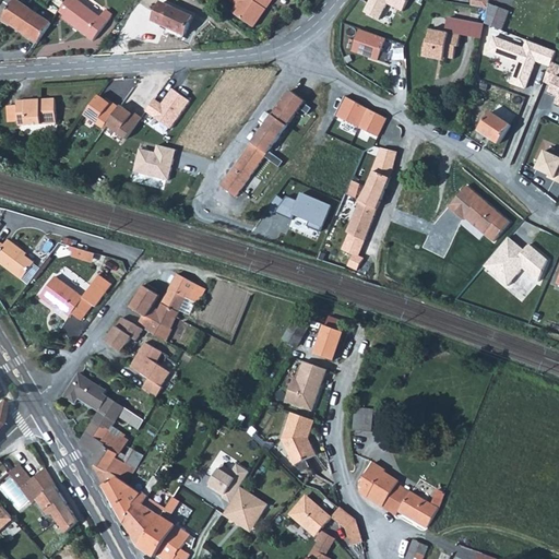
[(38,42),(51,22),(19,0),(13,0),(2,16),(38,42)]
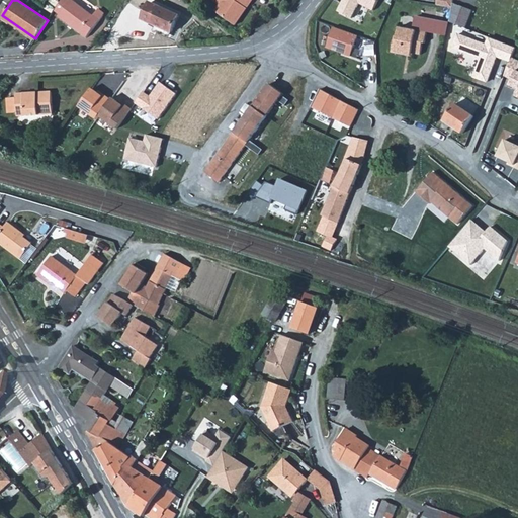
[(62,0),(55,10),(60,13),(59,15),(88,36),(104,14),(97,9),(93,14),(74,0),(62,0)]
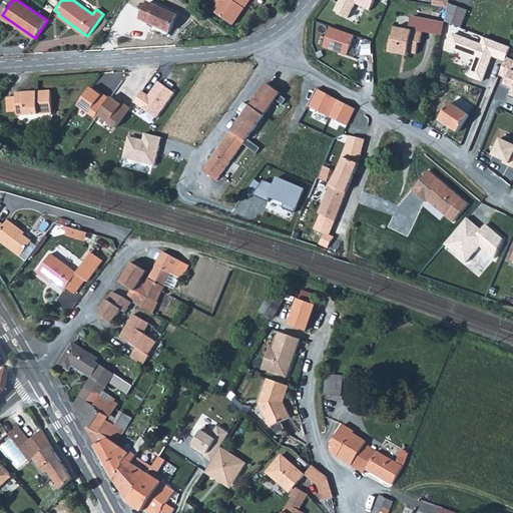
[(210,0),(216,4),(211,11),(230,24),(242,8),(239,6),(243,0),(210,0)]
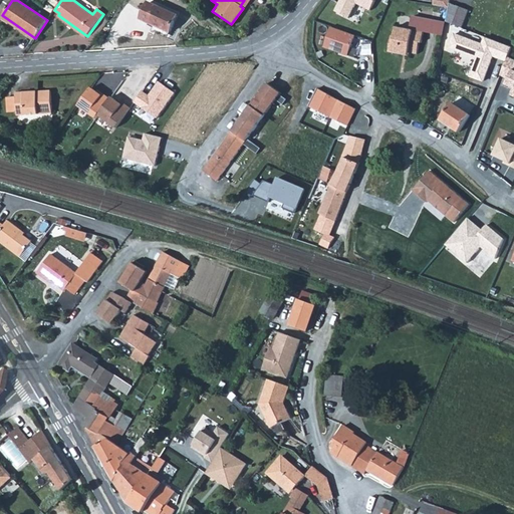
[(374,0),(342,0),(336,12),(349,18),(356,3),(370,10),(374,0)]
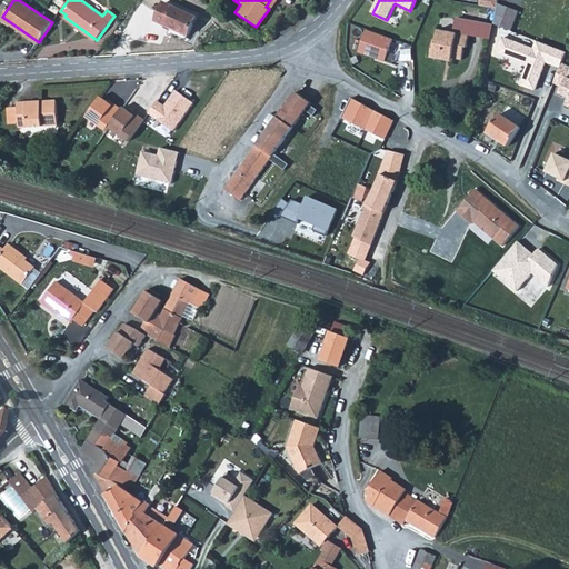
[(165,25),(173,6),(163,1),(156,20),(158,21),(165,25)]
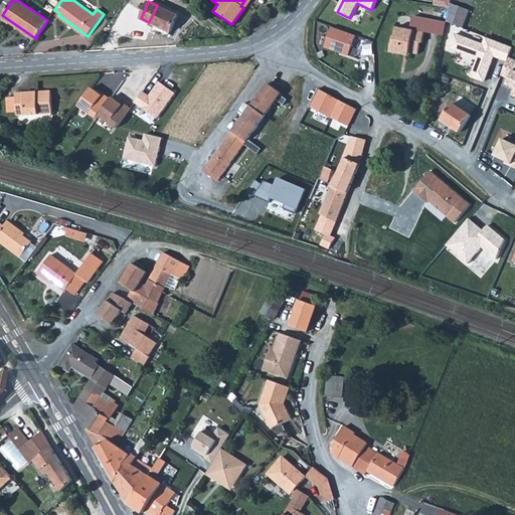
[(468,9),(450,2),(449,7),(446,20),(461,26),(468,9)]
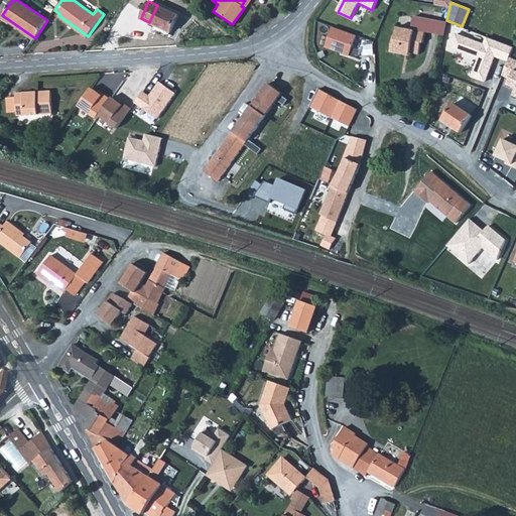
[(157,5),(149,22),(154,24),(152,27),(155,29),(156,27),(169,33),(177,15),(157,5)]
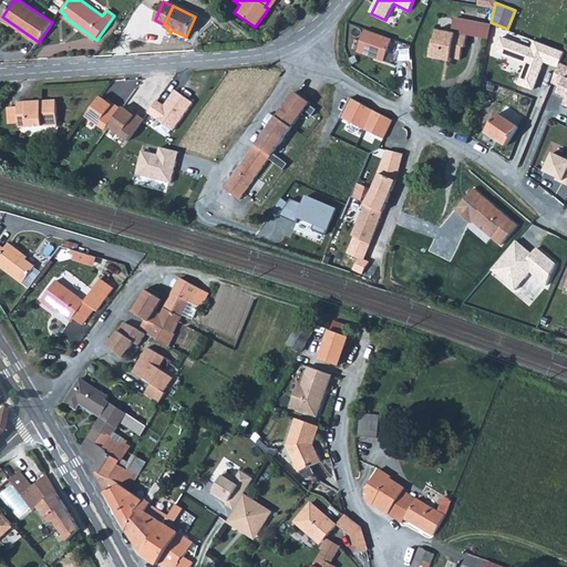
[(229,19),(214,6),(212,9),(222,18),(217,24),(222,29),(229,19)]
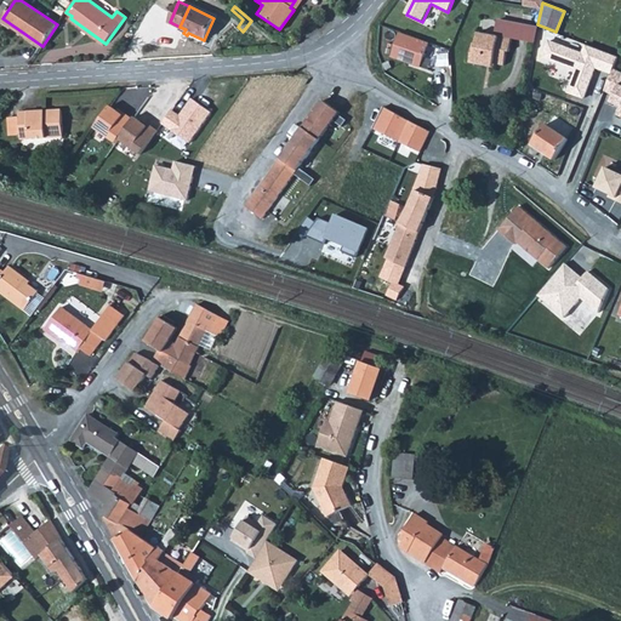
[(496,21),(493,34),(529,41),(533,28),(496,21)]
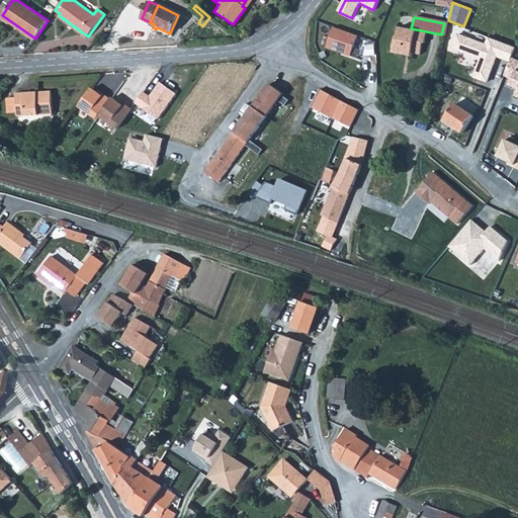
[(357,34),(334,26),(327,47),(350,55),(357,34)]
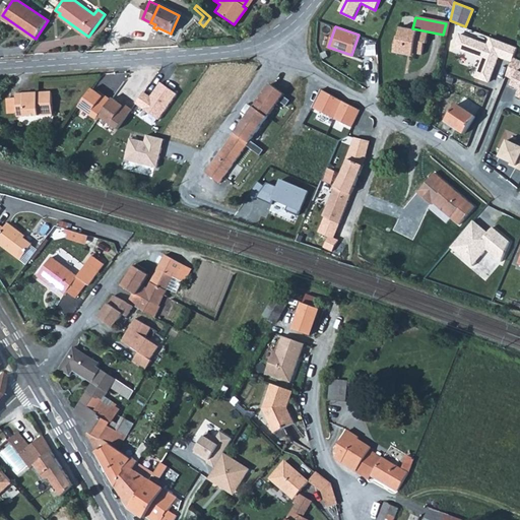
[(398,36),(395,36),(391,53),(403,55),(404,52),(412,53),(420,55),(423,43),(425,44),(427,33),(400,27),(398,36)]
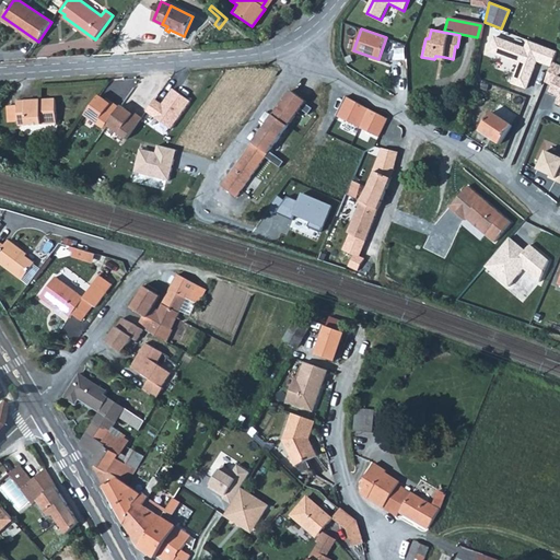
[(526,49),(497,37),(491,49),(521,61),(512,83),(528,90),(538,62),(549,67),(544,82),(552,86),(549,94),(558,97),(555,103),(559,105),(559,65),(552,62),(557,51),(529,41),(526,49)]
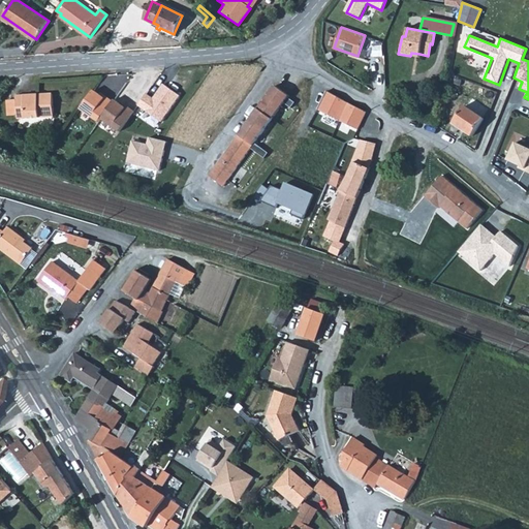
[(455,65),(452,83),(460,85),(463,66),(455,65)]
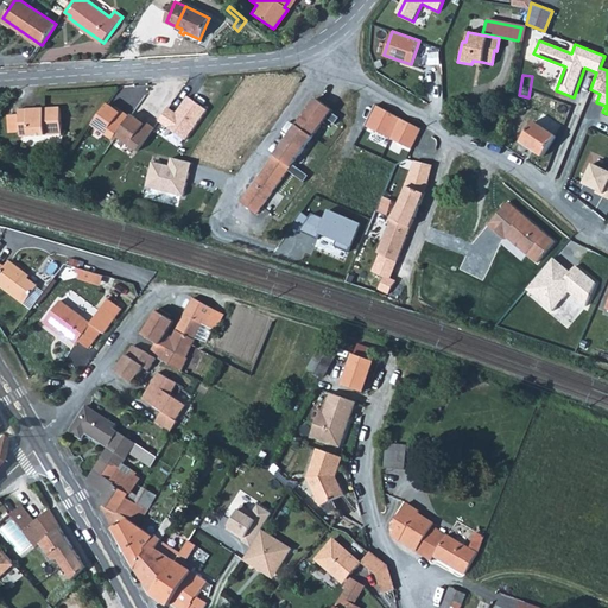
[(363,124),(375,102),(354,92),(344,108),(348,115),(363,124)]
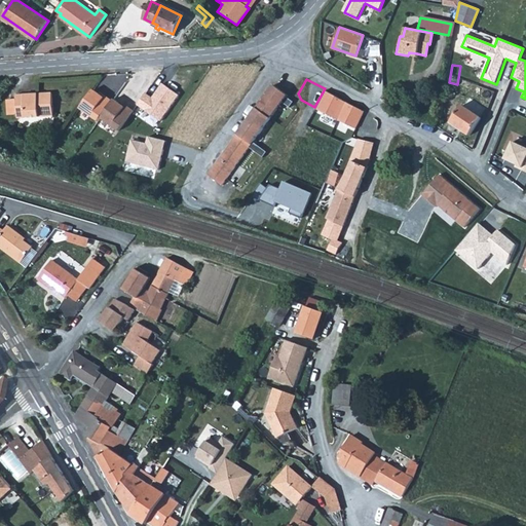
[(242,154),(286,92),(272,83),(228,145),(242,154)]
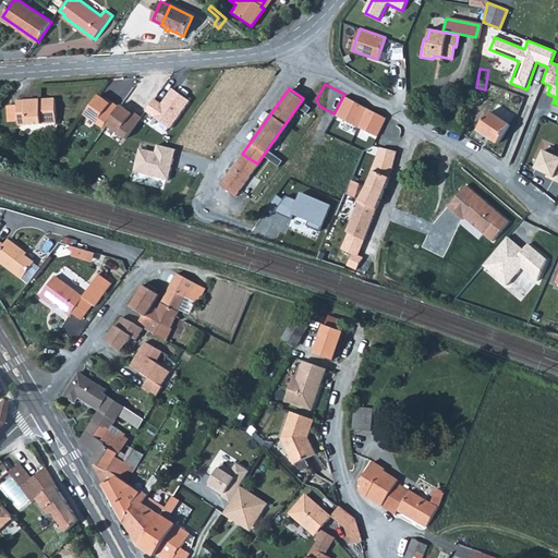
[(156,99),(146,112),(170,129),(190,101),(173,89),(162,104),(156,99)]
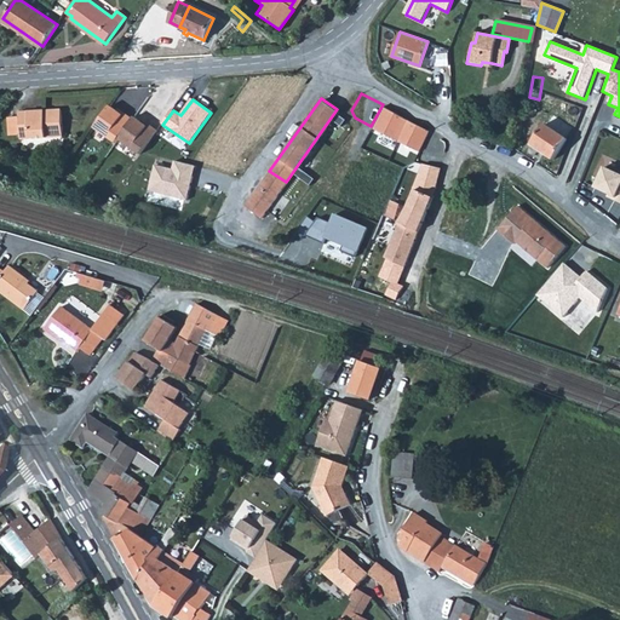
[(110,102),(96,124),(118,139),(120,136),(135,115),(125,109),(124,110),(110,102)]
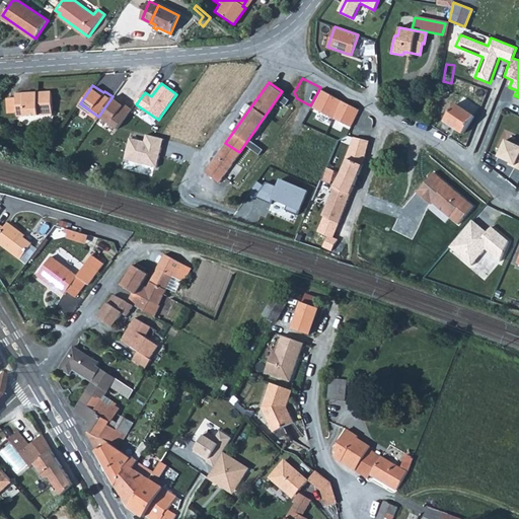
[(320,87),(310,105),(350,127),(359,109),(359,108),(354,105),(337,96),(320,87)]
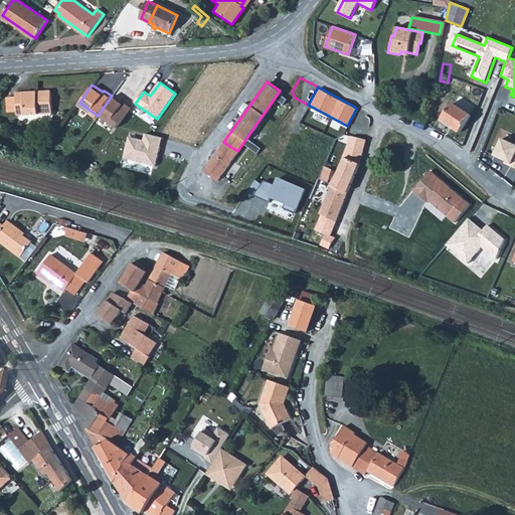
[(52,111),(50,88),(15,91),(15,95),(6,96),(8,111),(17,110),(17,114),(52,111)]
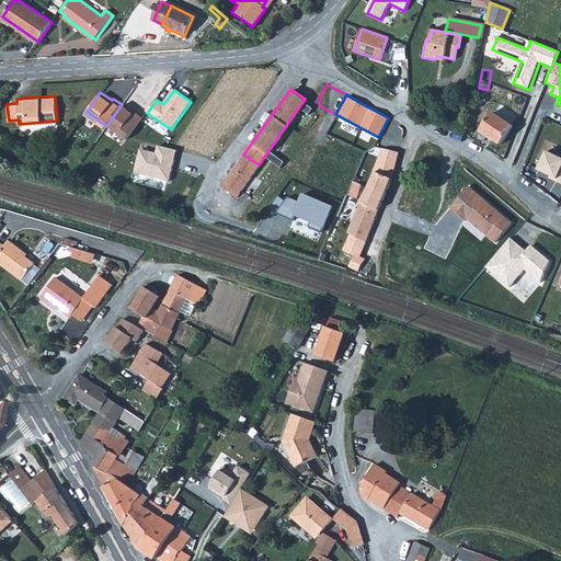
[(122,104),(109,123),(127,135),(142,113),(135,109),(135,110),(123,102),(122,104)]
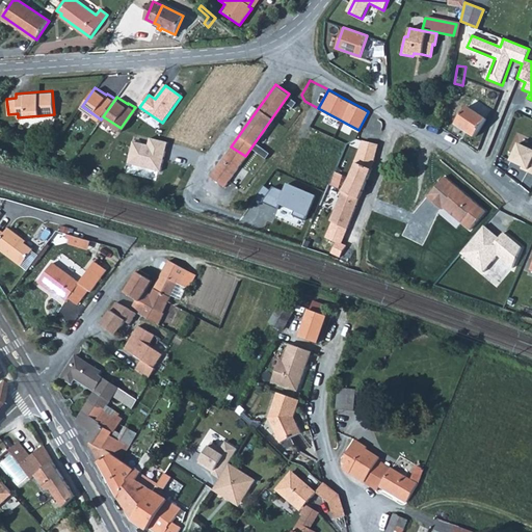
[(466,108),(454,125),(475,138),(486,122),(466,108)]
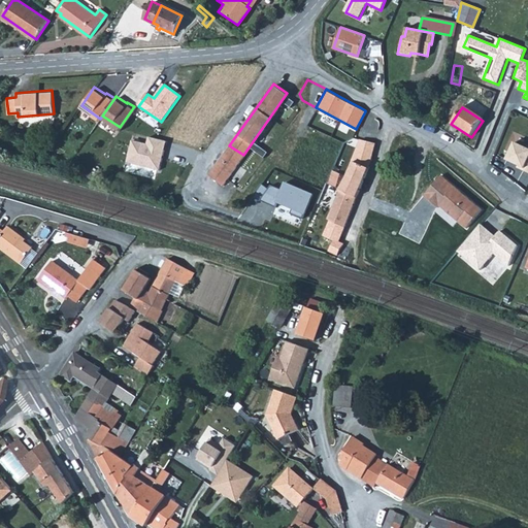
[(362,127),(356,146),(372,153),(377,131),(362,127)]
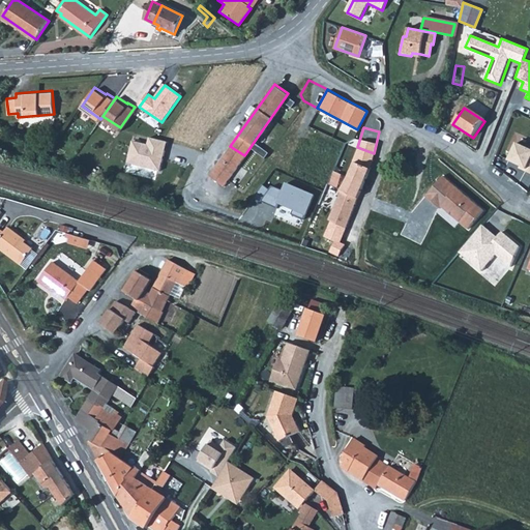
[(168,142),(149,138),(148,145),(134,141),(127,164),(160,171),(168,142)]
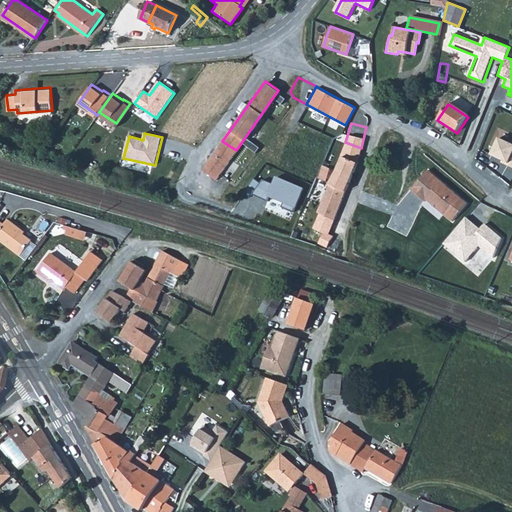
[(511,142),(499,137),(492,152),(503,157),(501,162),(511,167),(511,142)]
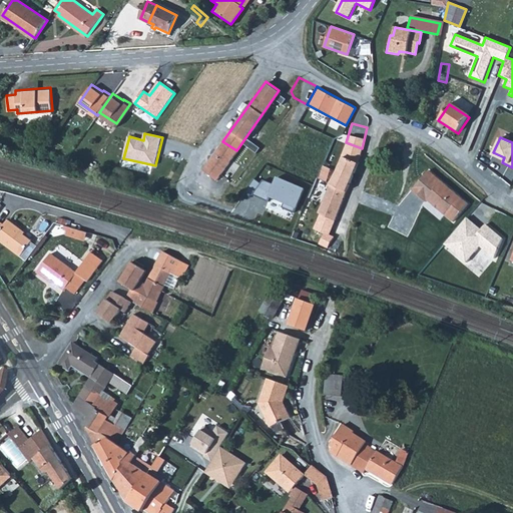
[(222,141),(202,168),(216,178),(231,156),(236,150),(222,141)]
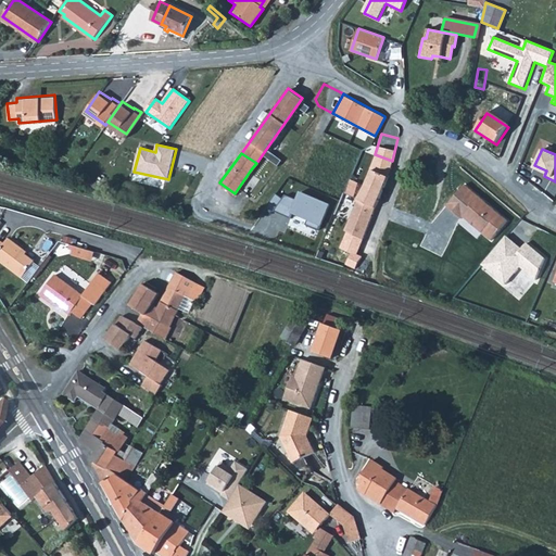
[(389,174),(392,161),(375,154),(373,161),(374,162),(346,230),(349,231),(363,237),(389,174)]
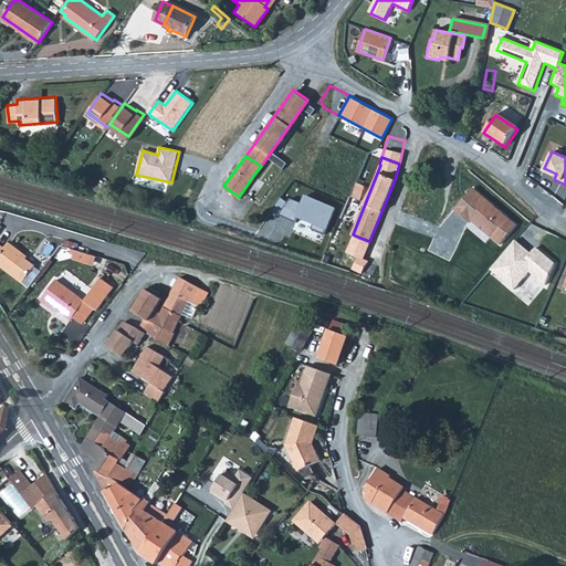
[(474,187),(456,209),(470,222),(473,218),(492,234),(491,236),(501,244),(517,224),(474,187)]
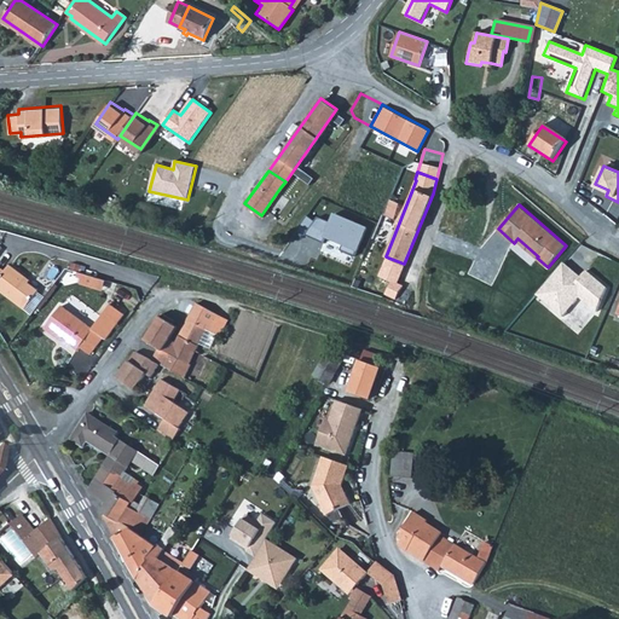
[(484,254),(489,233),(474,230),(476,217),(449,209),(439,249),(467,255),(468,250),(484,254)]
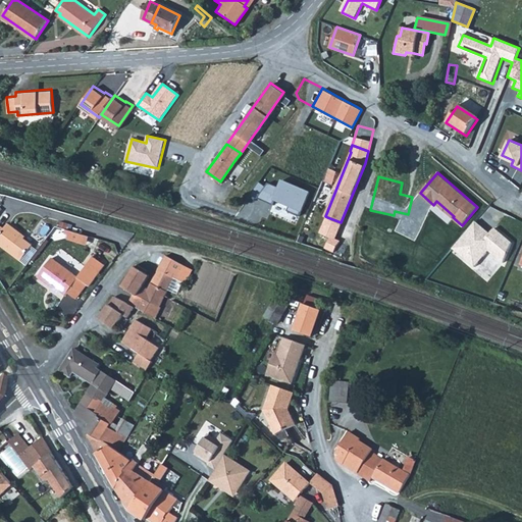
[(310,193),(282,180),(278,188),(269,185),(266,188),(259,183),(251,195),(274,205),(275,201),(289,207),(288,211),(300,216),(310,193)]
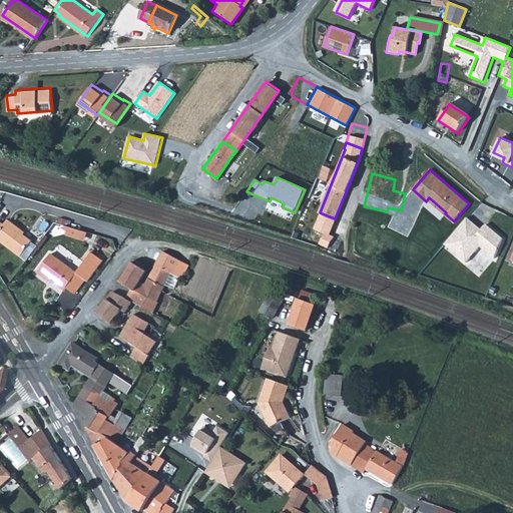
[(320,243),(330,246),(334,235),(329,232),(335,218),(322,213),(316,228),(324,232),(320,243)]
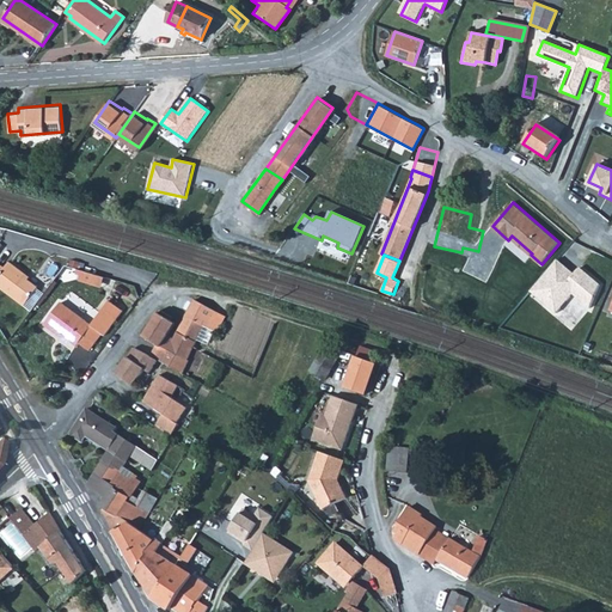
[(573,275),(558,259),(532,291),(556,313),(573,294),(593,310),(604,285),(582,265),(573,275)]
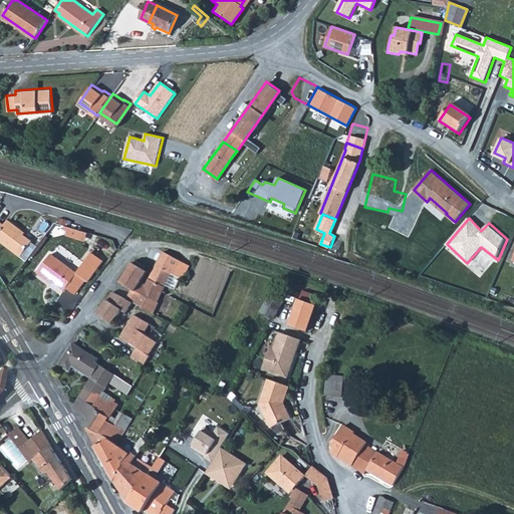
[(30,240),(18,231),(20,229),(6,219),(2,225),(0,223),(0,241),(19,255),(30,240)]
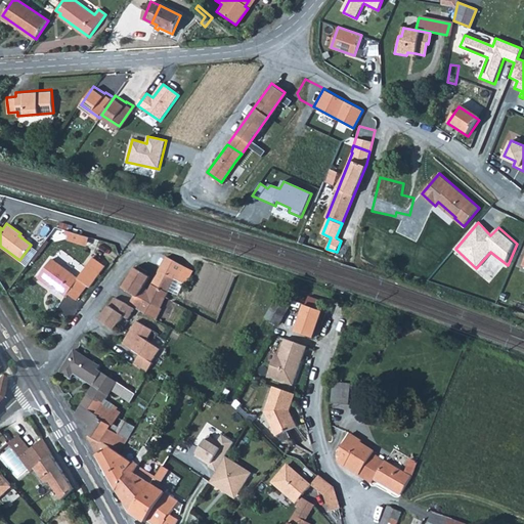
[(54,236),(89,248),(92,239),(57,227),(54,236)]
